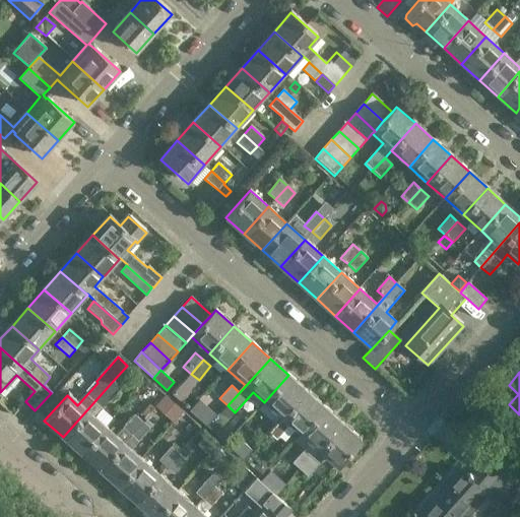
[(199,380),(191,374),(172,395),(181,403),(190,394),(191,389),(199,380)]
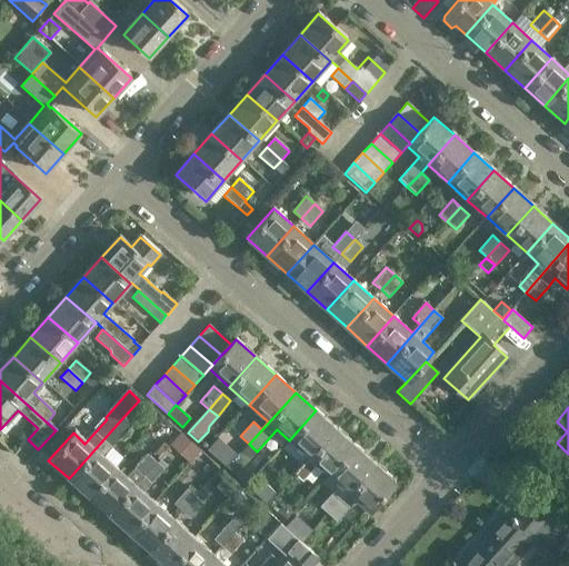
[(316,410),(289,440),(309,458),(336,428),(316,410)]
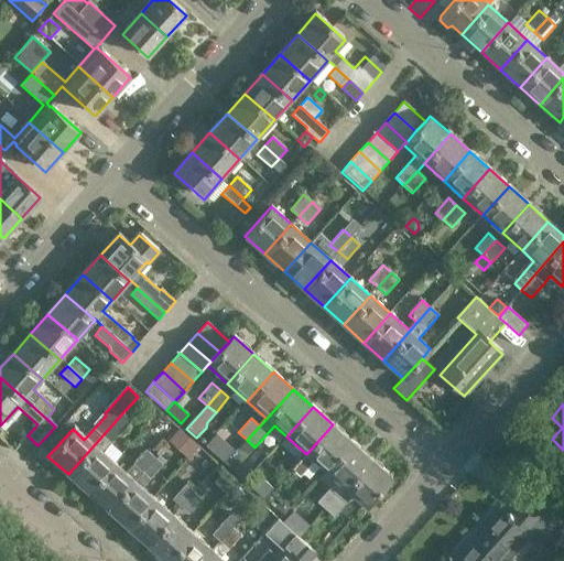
[(122,413),(68,474),(88,492),(112,465),(101,455),(111,443),(130,421),(122,413)]
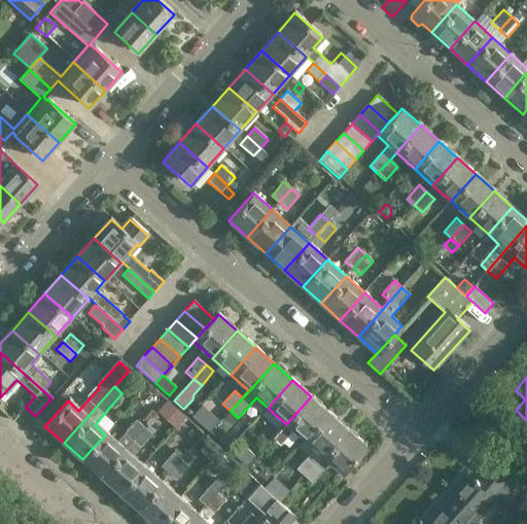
[(305,440),(328,413),(311,396),(286,424),(273,439),(280,445),(293,430),(305,440)]
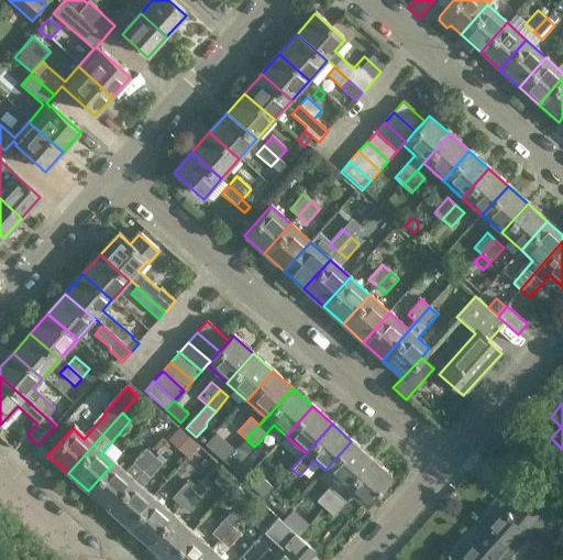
[(187,459),(198,447),(178,429),(167,441),(187,459)]
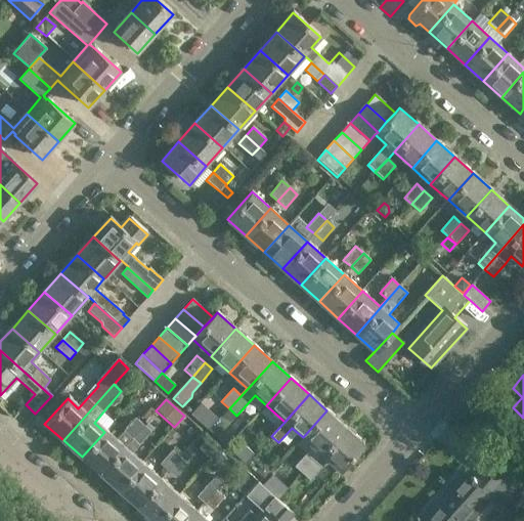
[(210,430),(219,419),(202,403),(191,415),(210,430)]
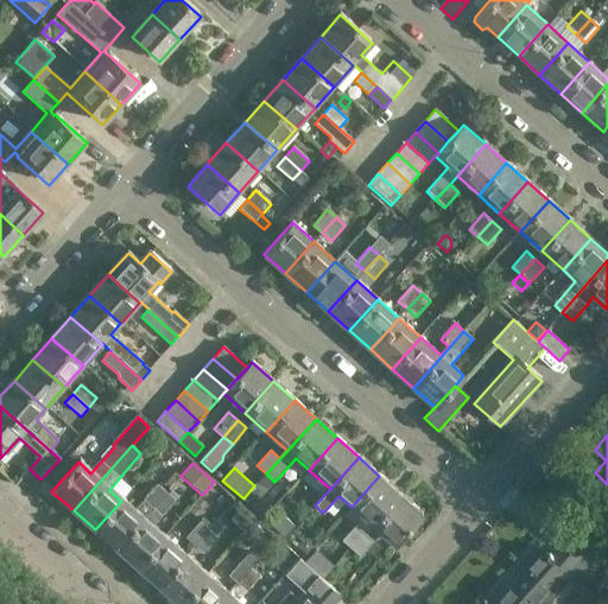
[(169,489),(178,477),(173,474),(164,484),(169,489)]
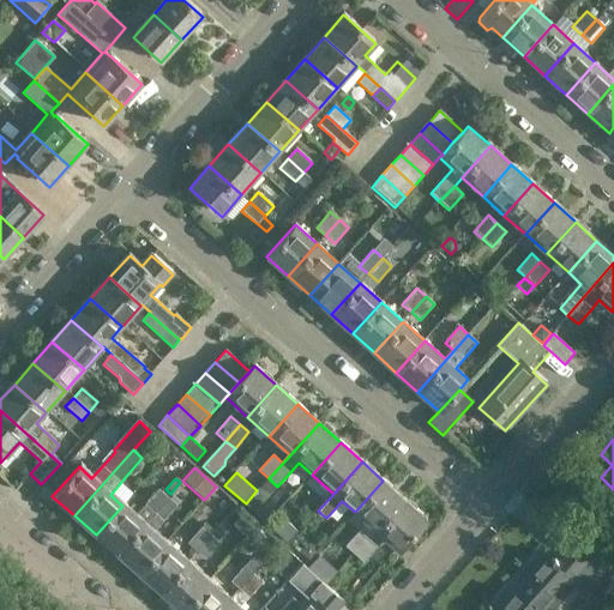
[(269,494),(276,485),(269,478),(260,487),(269,494)]
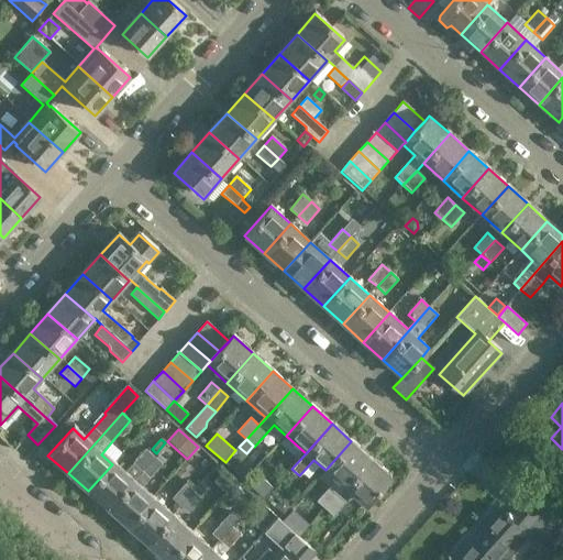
[(326,509),(371,459),(351,441),(326,470),(335,480),(329,487),(317,502),(326,509)]
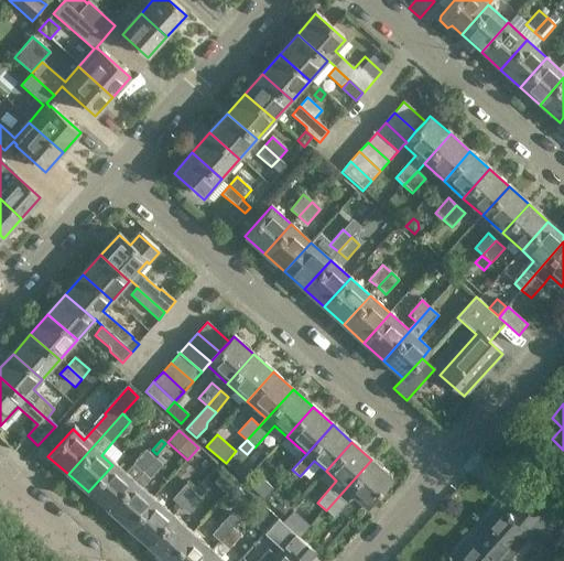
[(112,465),(88,492),(107,509),(154,457),(147,451),(133,464),(123,476),(112,465)]
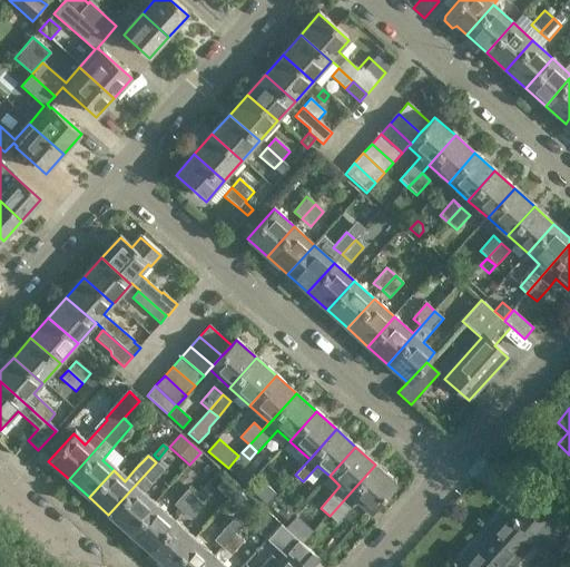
[(517,481),(509,458),(498,461),(507,485),(517,481)]
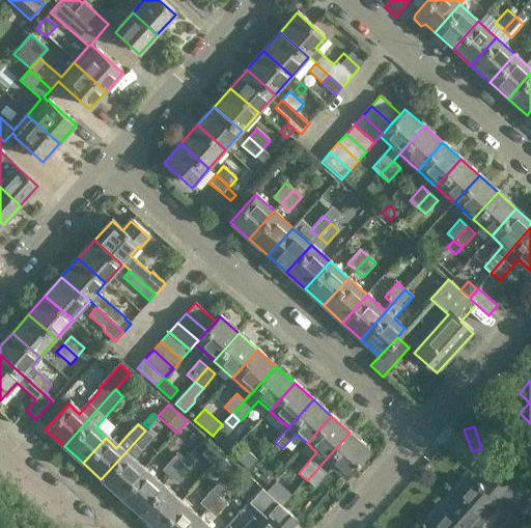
[(145,431),(101,479),(119,497),(142,471),(132,462),(141,450),(154,438),(145,431)]
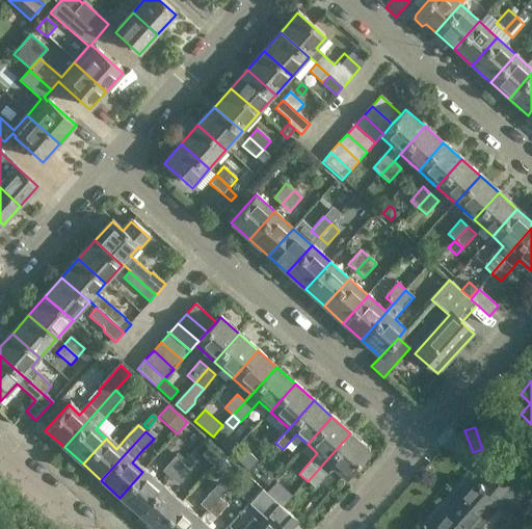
[(370,451),(350,433),(308,481),(315,488),(327,474),(334,468),(345,478),(370,451)]
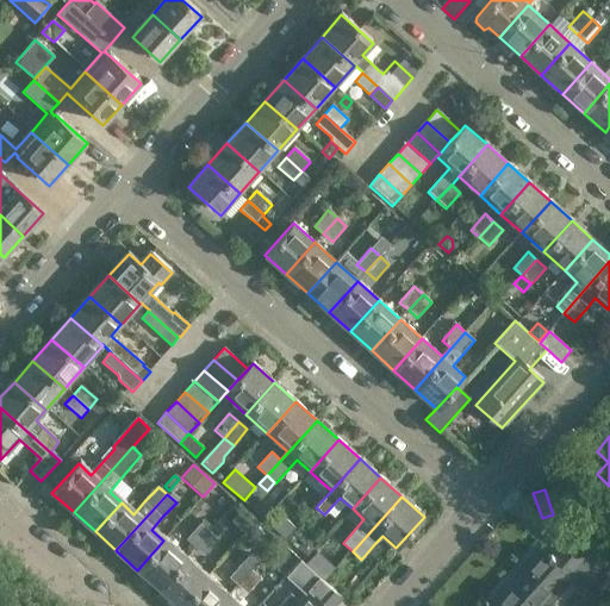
[(257,524),(242,511),(231,523),(246,535),(247,536),(257,524)]
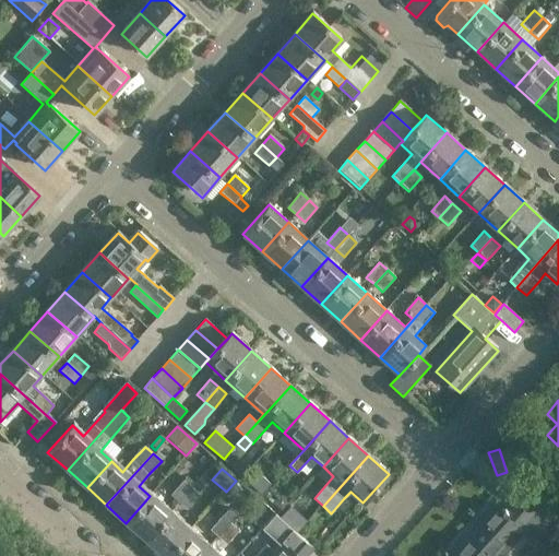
[(256,472),(247,482),(261,495),(270,485),(256,472)]
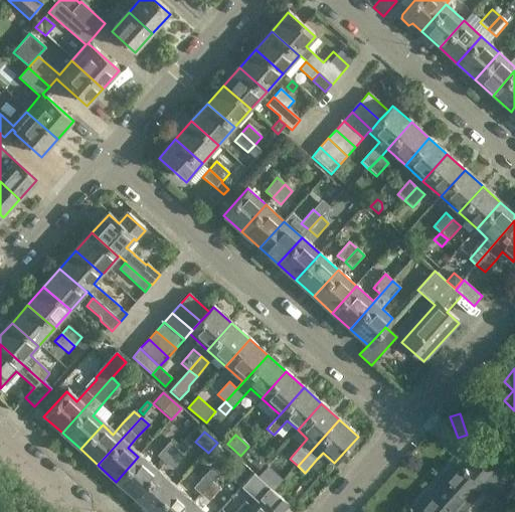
[(165,463),(177,450),(169,443),(158,457),(165,463)]
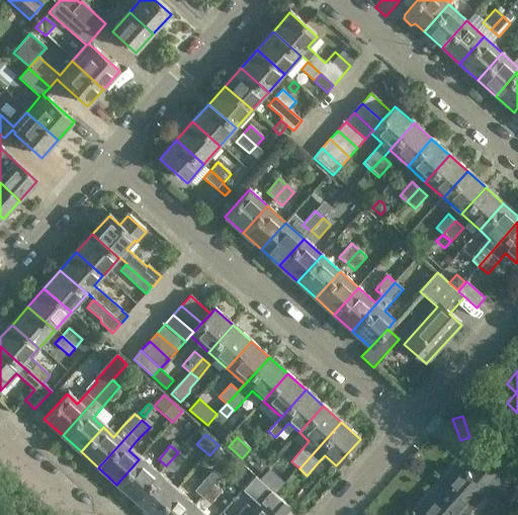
[(174,473),(185,459),(178,452),(166,465),(174,473)]
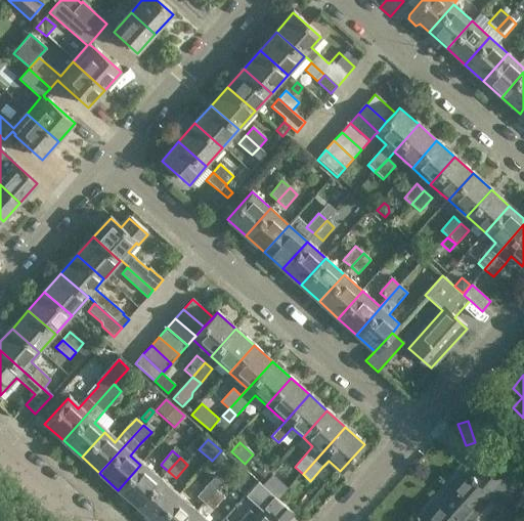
[(489,498),(507,478),(487,461),(470,480),(463,474),(425,516),(430,520),(462,520),(485,495),(489,498)]
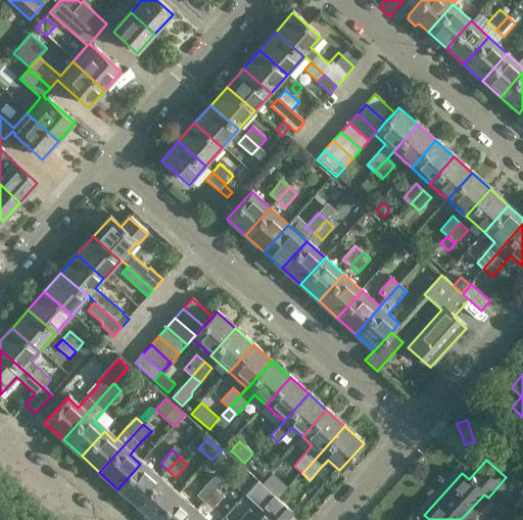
[(264,478),(272,470),(264,462),(255,471),(264,478)]
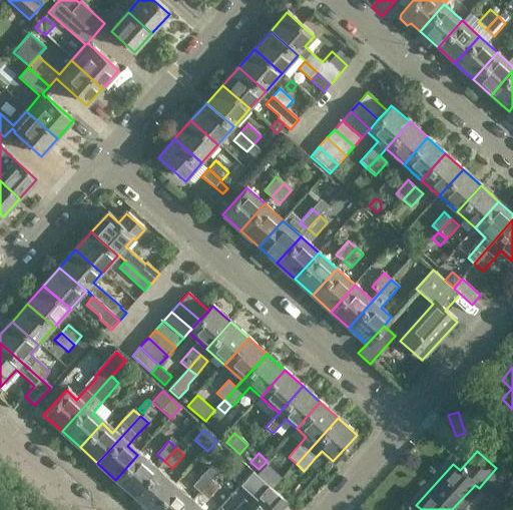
[(137,455),(115,480),(133,496),(155,471),(137,455)]
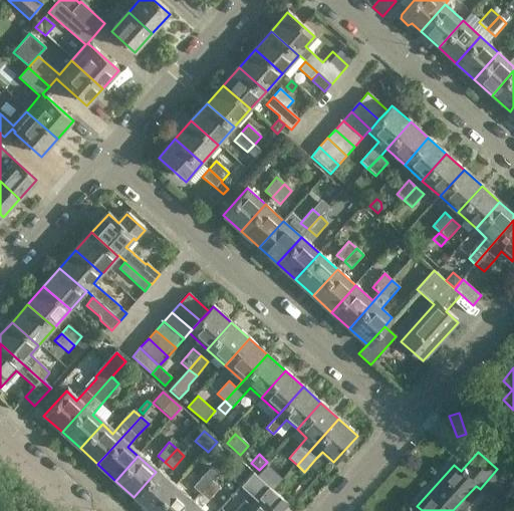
[(265,465),(259,471),(256,474),(272,488),(280,479),(265,465)]
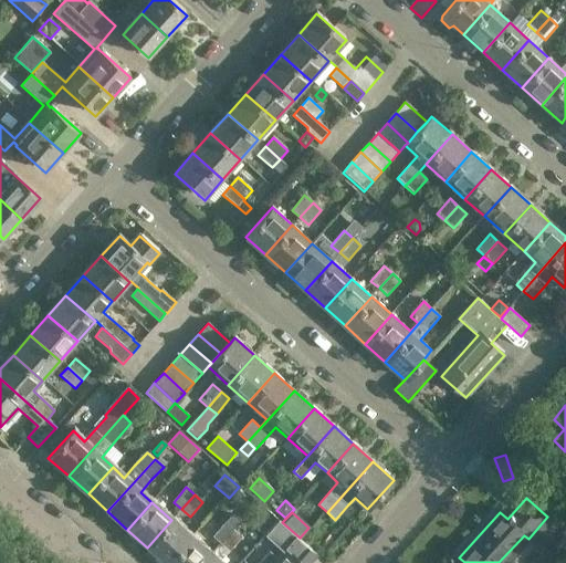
[(221,544),(233,530),(242,521),(239,518),(230,518),(212,537),(221,544)]
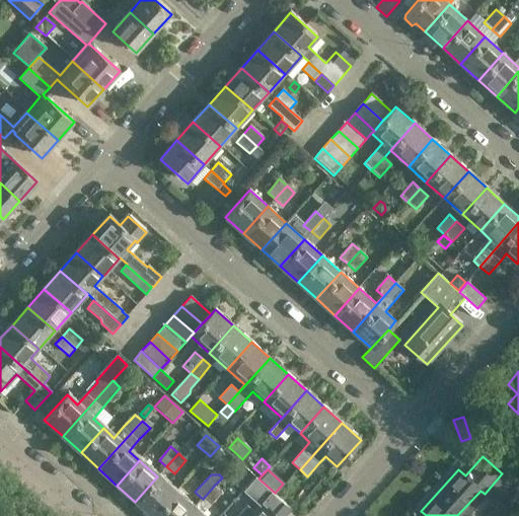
[(157,476),(135,502),(150,515),(156,515),(175,493),(157,476)]
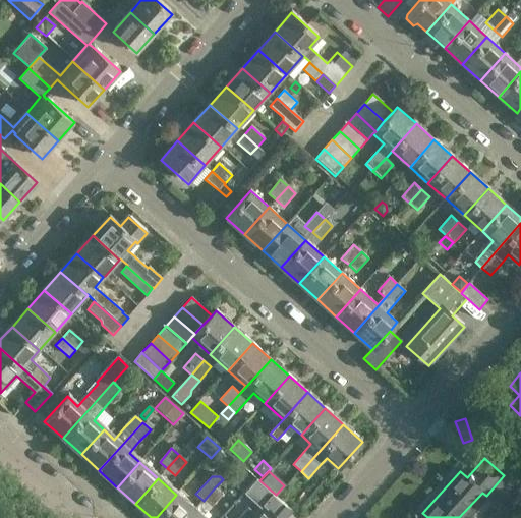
[(283,517),(290,510),(269,492),(258,482),(256,480),(247,492),(263,505),(255,514),(248,508),(239,517),(283,517)]
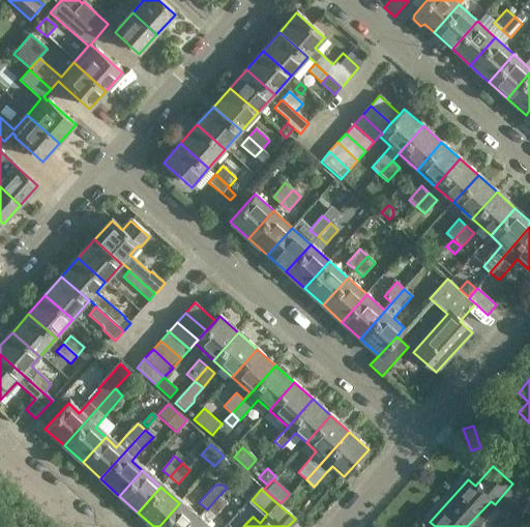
[(215,517),(227,503),(218,496),(207,509),(215,517)]
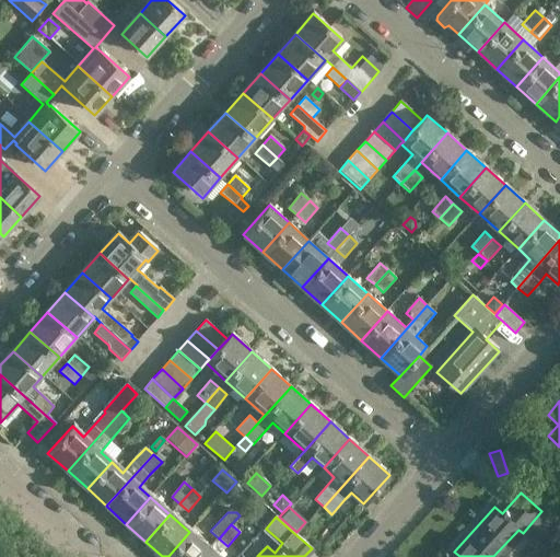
[(189,532),(168,556),(201,556),(208,549),(189,532)]
